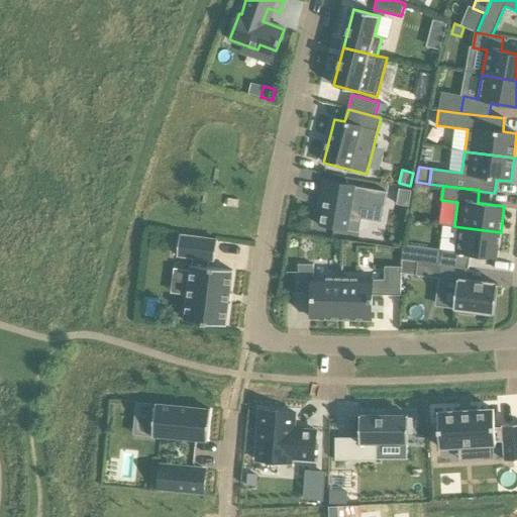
[(400,189),(397,205),(409,207),(411,191),(400,189)]
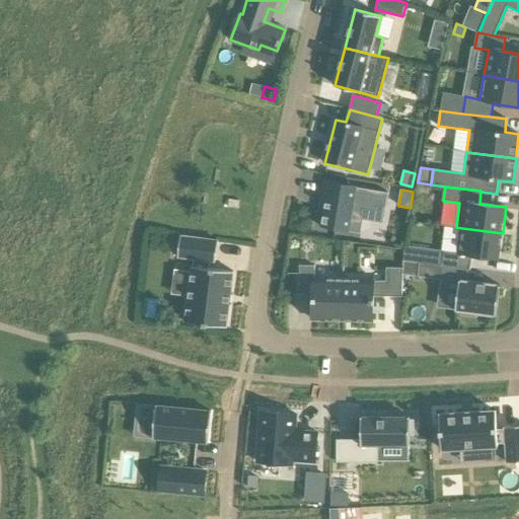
[(362,215),(363,203),(329,199),(327,211),(305,208),(300,240),(343,245),(347,213),(362,215)]
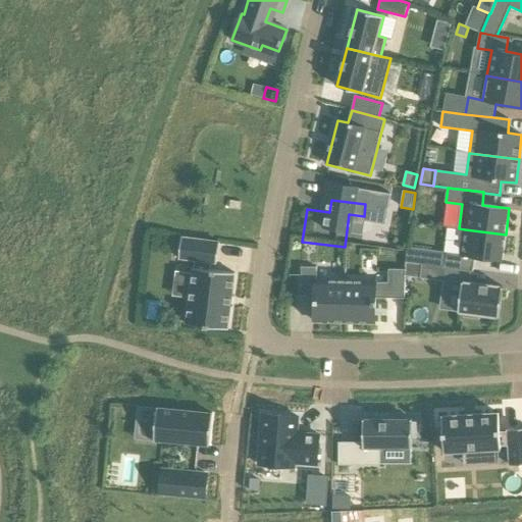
[(448,253),(446,267),(471,270),(471,271),(473,271),(475,258),(502,261),(506,235),(465,229),(462,254),(448,253)]
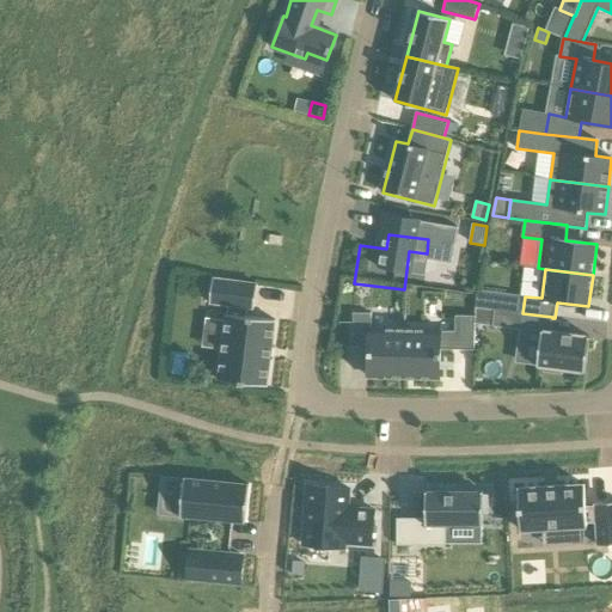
[(213,279),(209,304),(230,306),(228,314),(226,314),(218,380),(267,386),(276,320),(246,317),(248,308),(255,308),(257,285),(213,279)]
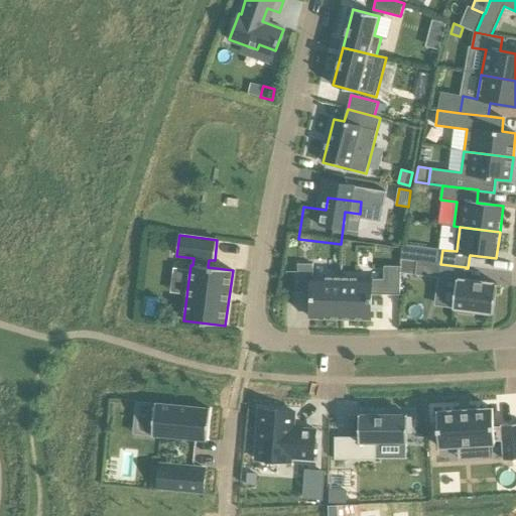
[(311,292),(310,317),(341,318),(342,278),(312,278),(313,265),(298,264),(297,292),(311,292)]
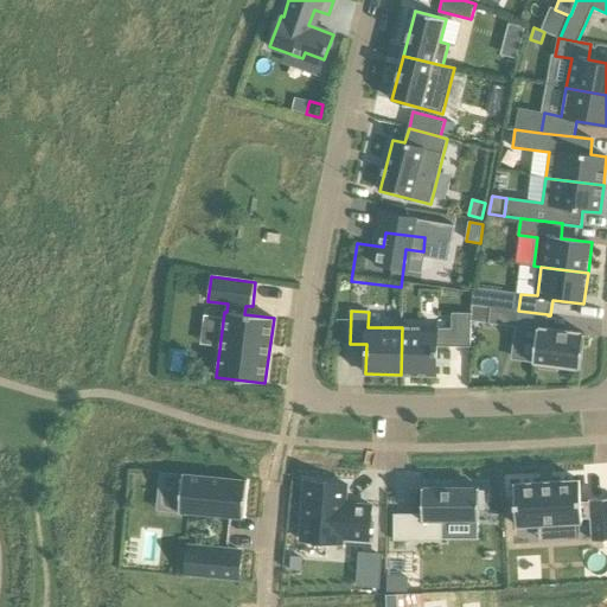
[(547,328),(548,315),(548,314),(518,311),(516,327),(537,330),(532,363),(540,364),(538,369),(558,372),(558,366),(581,369),(585,334),(547,328)]
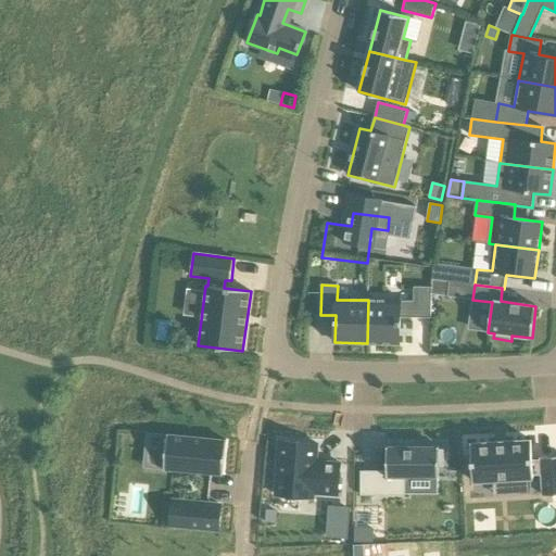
[(368,300),(367,343),(400,343),(401,317),(431,318),(432,288),(414,287),(414,301),(368,300)]
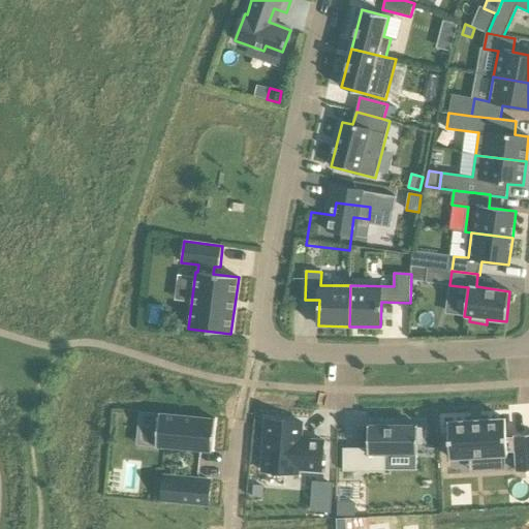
[(215,419),(159,414),(156,447),(212,453),(215,419)]
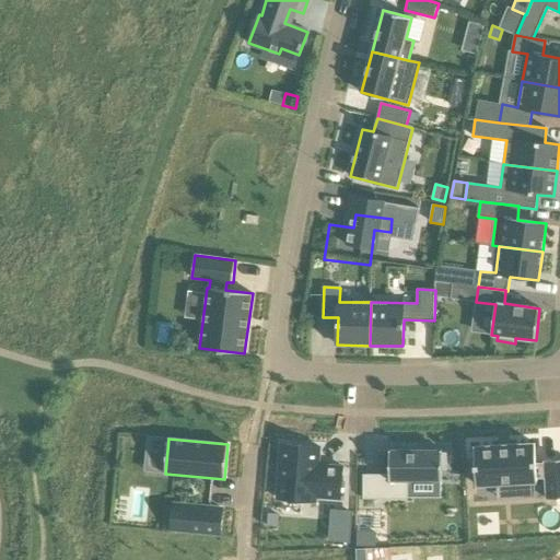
[(535,443),(475,447),(477,485),(497,483),(535,481),(537,481),(537,478),(546,477),(547,499),(559,498),(559,459),(545,461),(545,464),(536,465),(535,443)]
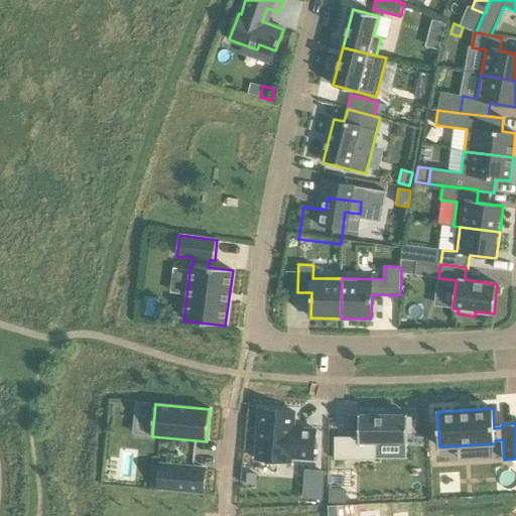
[(260,409),(256,460),(291,462),(291,458),(313,460),(315,430),(293,428),(294,412),(260,409)]
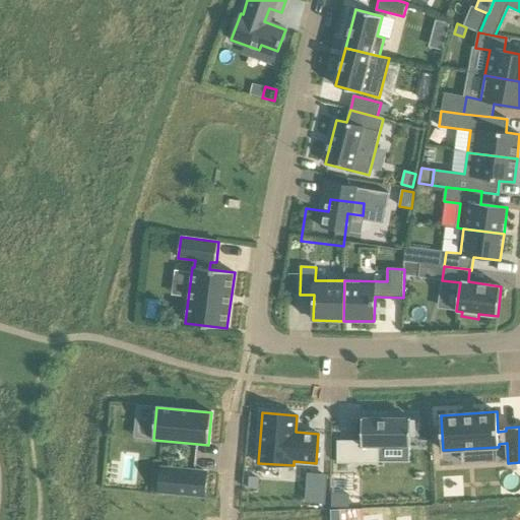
[(337,441),(337,463),(379,463),(379,446),(410,446),(410,436),(414,436),(414,421),(410,421),(410,417),(362,417),(362,441),(337,441)]
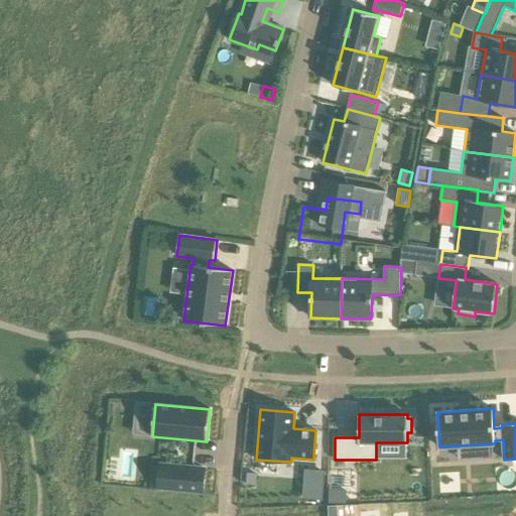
[(205,469),(161,465),(159,488),(203,492),(205,469)]
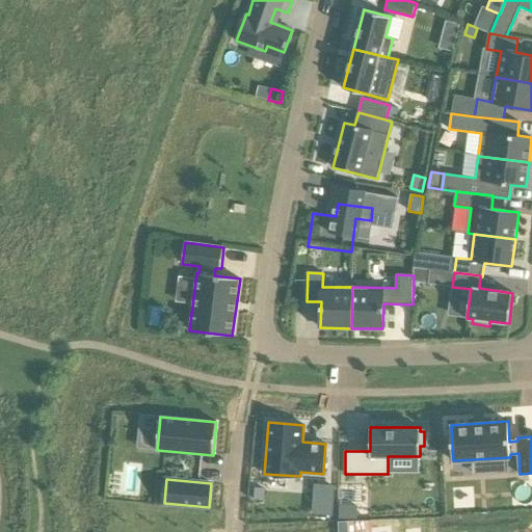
[(335,485),(314,484),(312,514),(333,515),(335,485)]
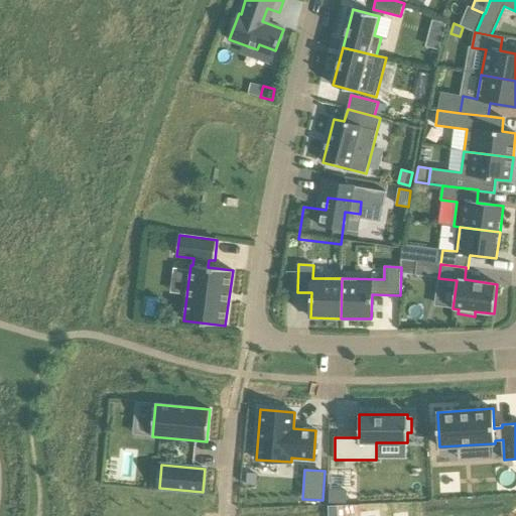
[(246,473),(246,485),(256,486),(257,474),(246,473)]
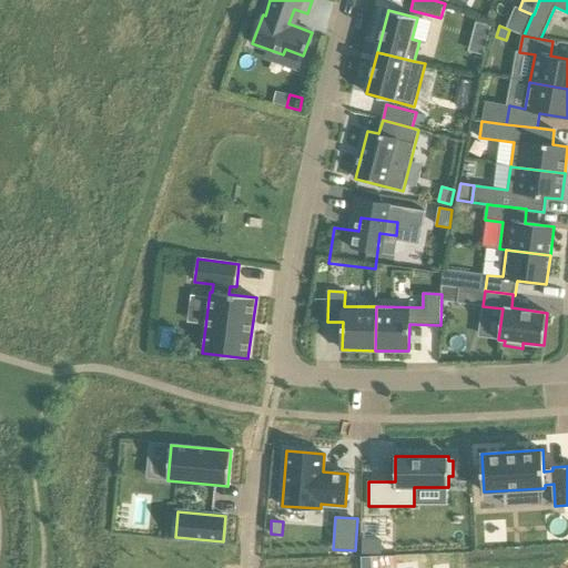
[(382,540),(363,539),(362,553),(382,554),(382,540)]
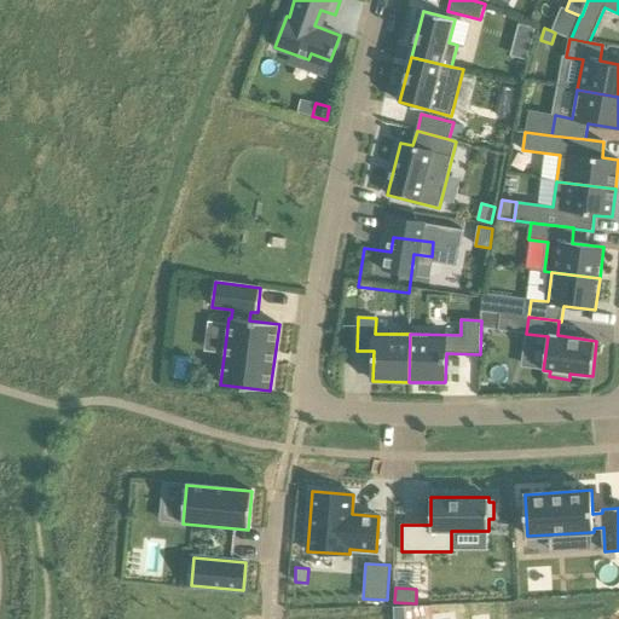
[(394,618),(406,618),(406,606),(394,607),(394,618)]
